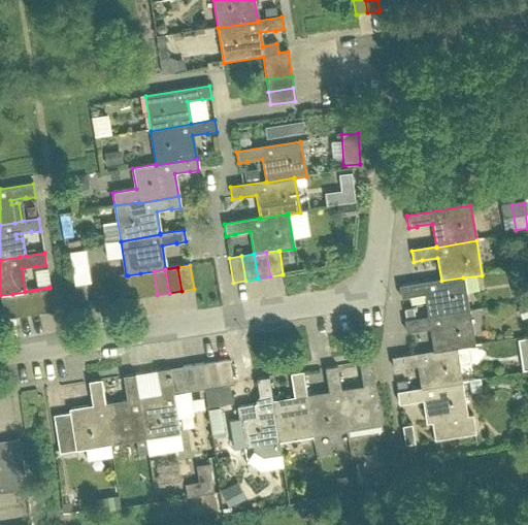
[(144,297),(157,295),(154,271),(140,273),(144,297)]
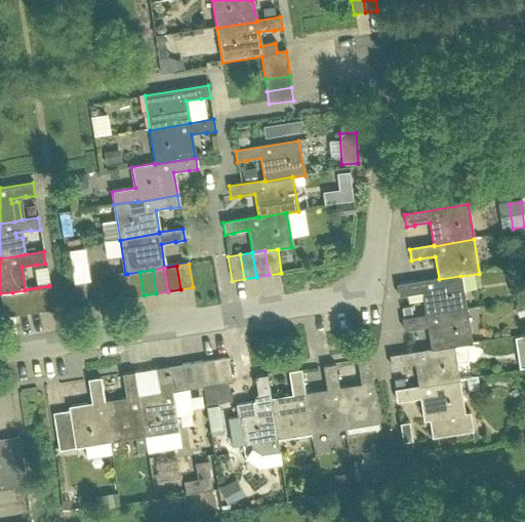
[(131,297),(144,295),(139,272),(127,274),(131,297)]
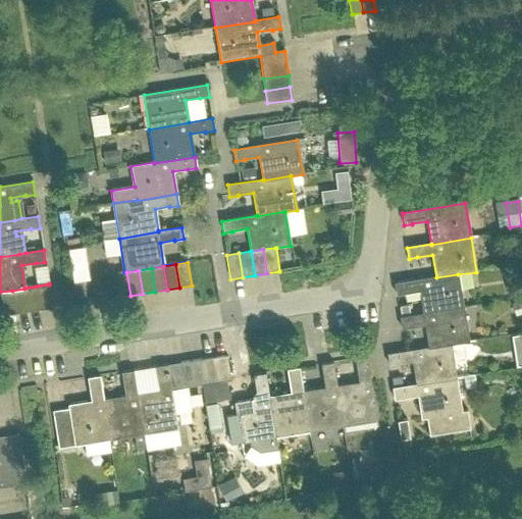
[(464,308),(458,274),(436,277),(395,283),(397,296),(405,295),(405,294),(420,292),(423,314),(464,308)]
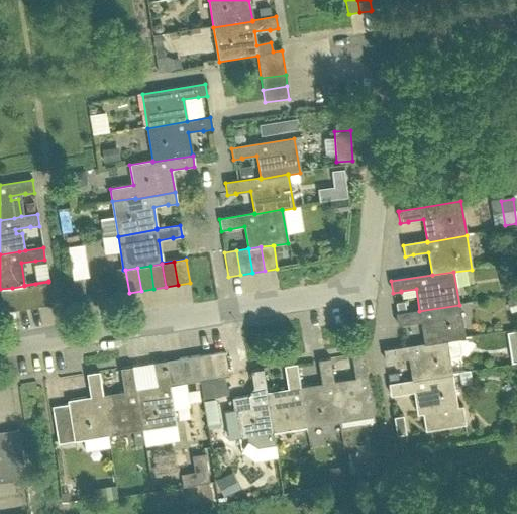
[(84,294),(81,278),(73,280),(76,296),(84,294)]
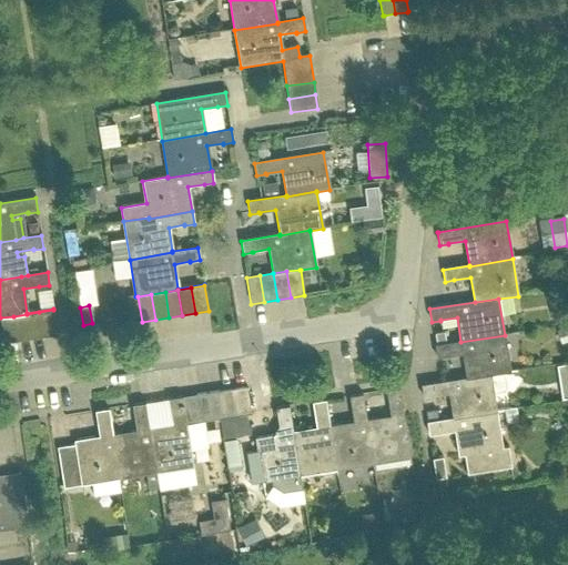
[(18,342),(31,340),(27,314),(13,316),(18,342)]
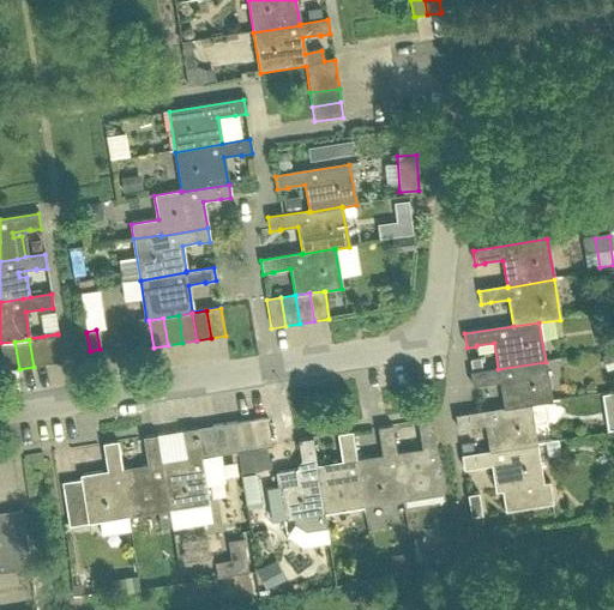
[(0,344),(5,372),(19,369),(14,342),(0,343),(0,344)]
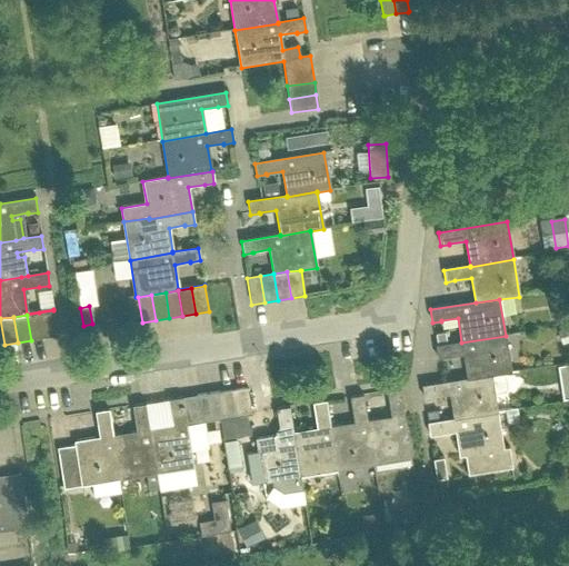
[(491,377),(505,375),(508,375),(511,374),(506,336),(461,343),(436,347),(438,359),(448,358),(447,358),(463,355),(467,379),(468,380),(491,376),(491,377)]
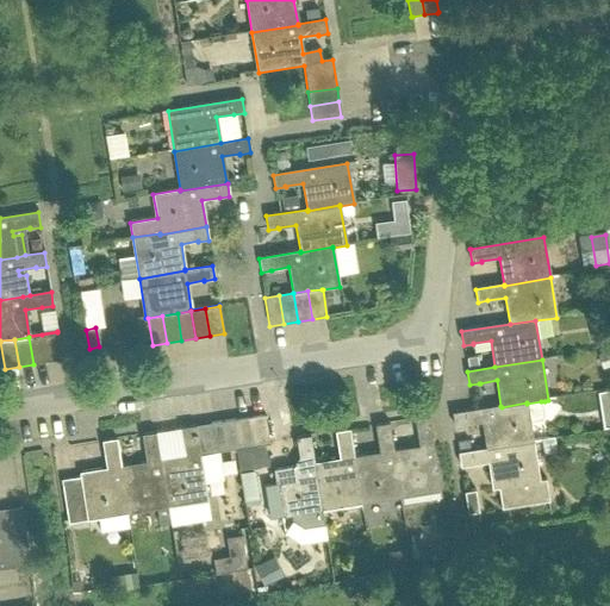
[(465,426),(481,423),(486,449),(486,450),(533,442),(530,426),(543,424),(547,419),(545,401),(541,401),(527,404),(527,403),(502,407),(500,406),(452,414),(454,429),(465,426)]
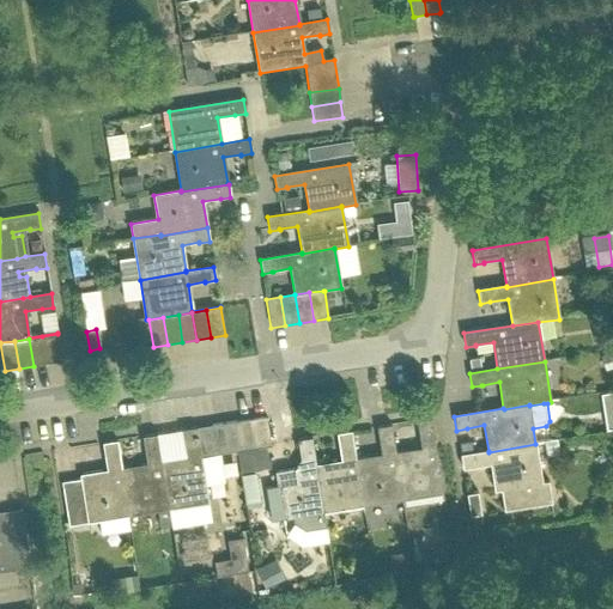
[(255,449),(266,448),(271,446),(266,418),(252,420),(255,449)]
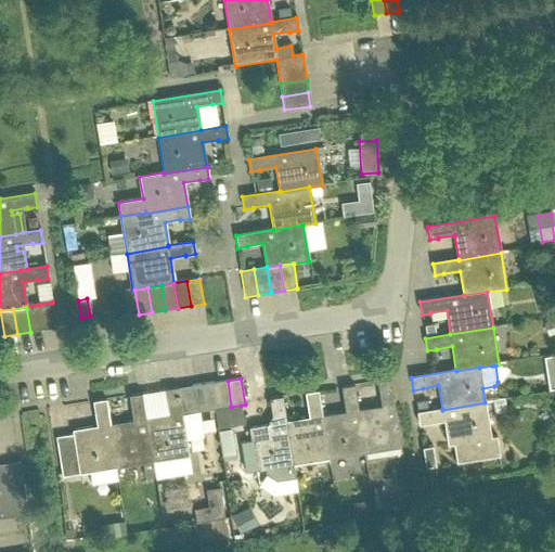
[(219,409),(231,407),(228,381),(215,383),(219,409)]
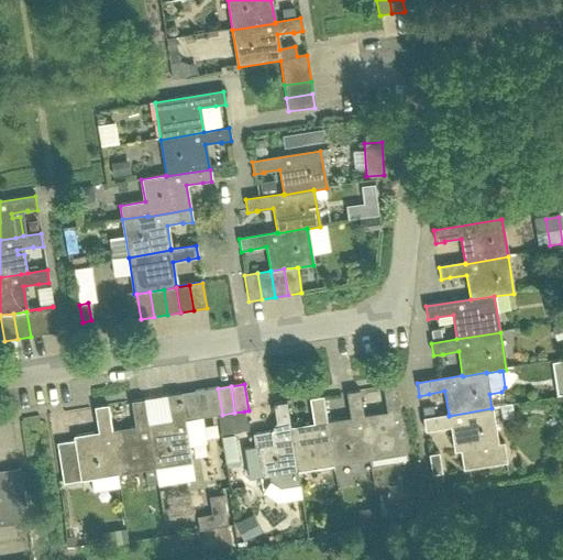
[(362,417),(370,460),(407,453),(400,413),(396,386),(383,387),(384,397),(387,414),(363,417),(362,417)]
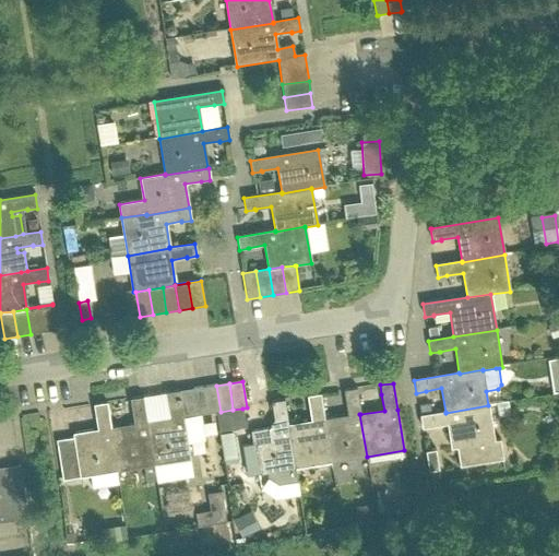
[(216,412),(221,412),(216,386),(204,388),(209,414),(216,412)]
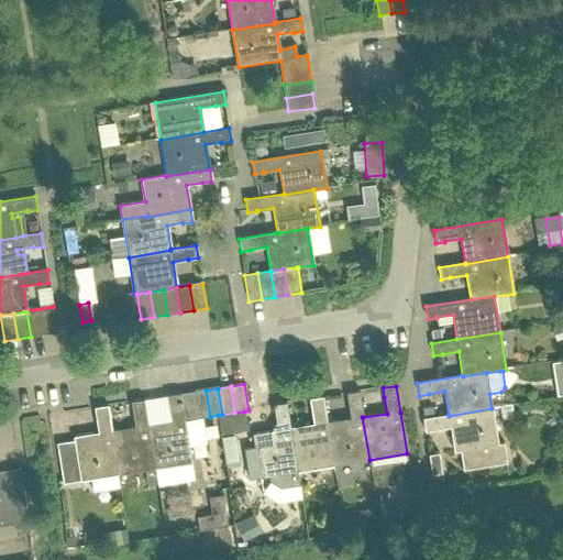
[(197,418),(210,417),(206,391),(192,393),(197,418)]
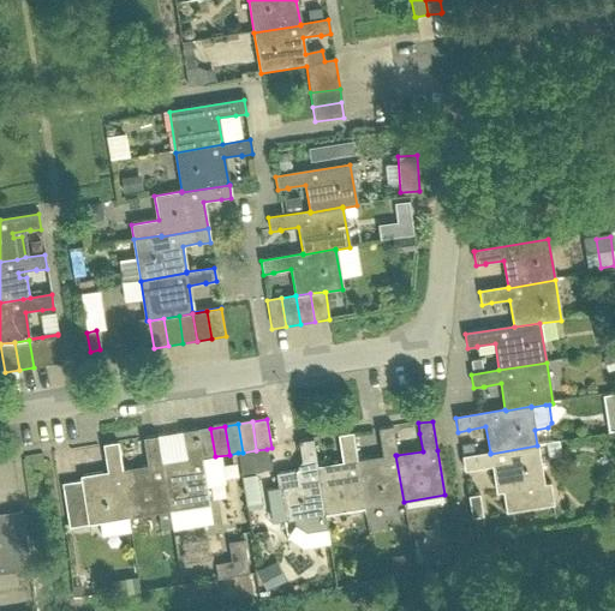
[(395,455),(396,455),(392,427),(378,430),(380,439),(383,457),(357,461),(356,462),(363,508),(404,502),(395,455)]
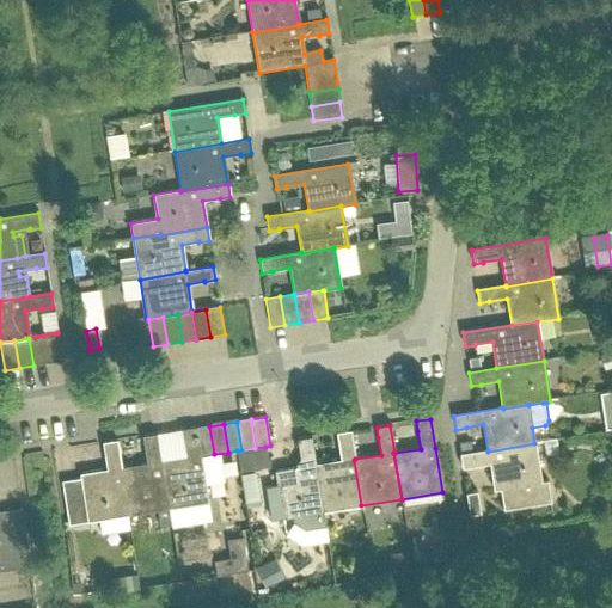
[(201,456),(214,454),(209,427),(182,431),(184,441),(188,459),(161,464),(160,464),(167,509),(169,509),(208,503),(201,456)]
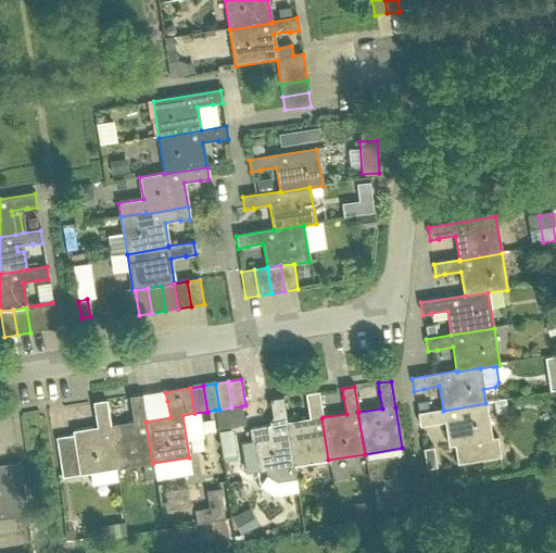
[(321,418),(323,417),(318,392),(305,394),(307,404),(310,419),(287,424),(286,424),(292,466),(328,460),(321,418)]
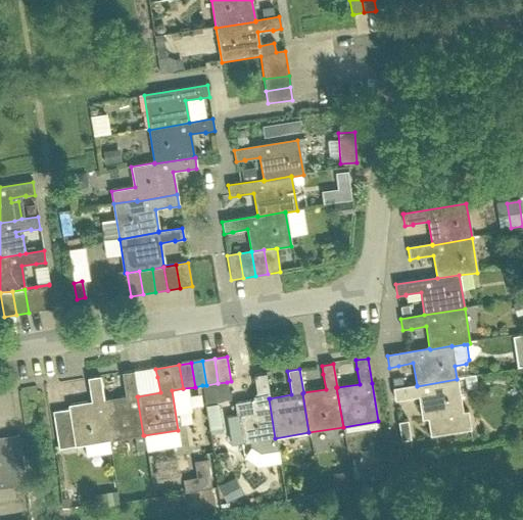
[(137,396),(138,396),(134,372),(122,374),(123,383),(124,383),(126,397),(103,402),(109,441),(134,437),(137,452),(146,450),(144,435),(143,435),(137,396)]
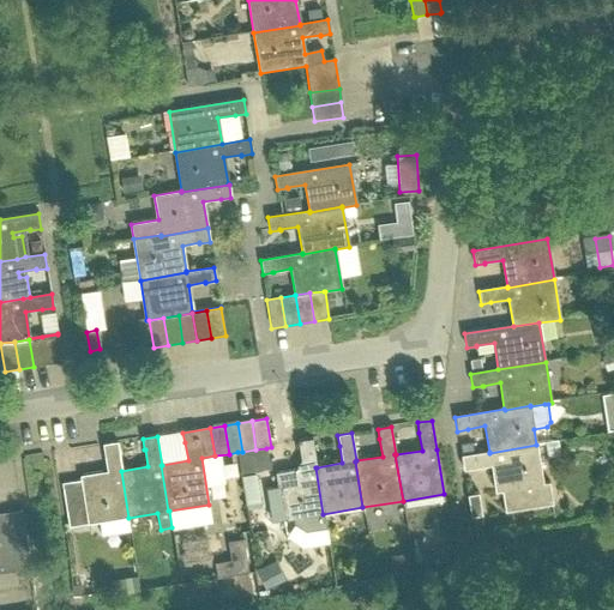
[(278,488),(266,490),(271,523),(295,519),(296,523),(300,527),(305,531),(325,527),(323,514),(315,467),(317,467),(312,440),(312,439),(298,441),(298,442),(300,452),(302,470),(276,473),(278,488)]
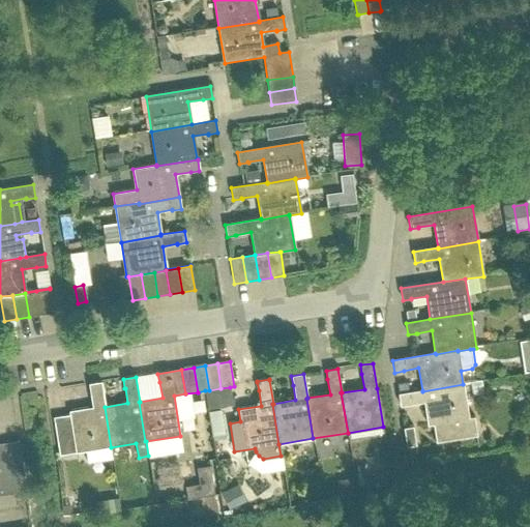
[(105,407),(101,382),(89,384),(90,393),(91,393),(93,409),(69,412),(70,416),(53,418),(59,456),(76,454),(76,452),(111,447),(105,407)]
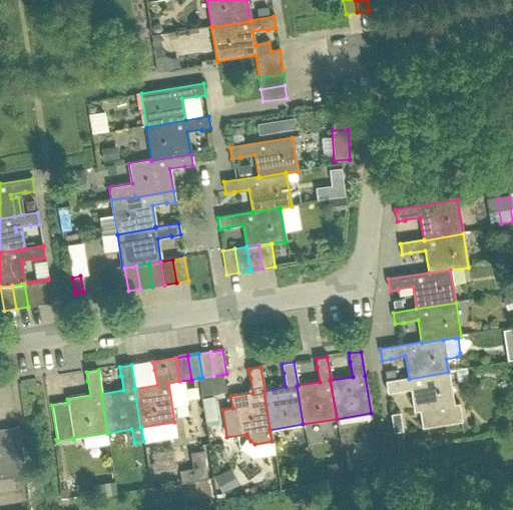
[(386,382),(396,380),(394,372),(385,373),(386,382)]
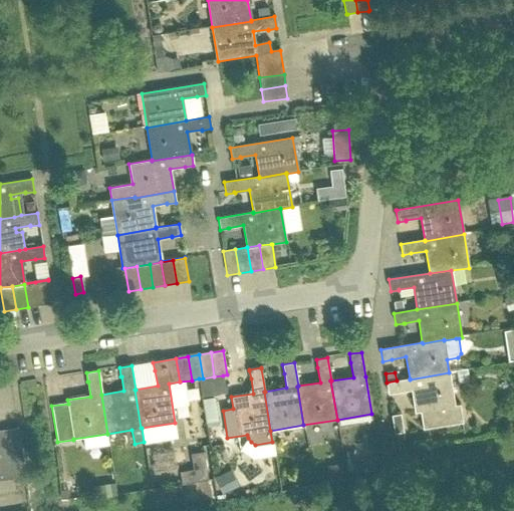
[(410,379),(410,378),(387,382),(389,395),(397,393),(412,390),(415,413),(420,412),(423,430),(463,424),(460,406),(454,406),(449,372),(410,379)]
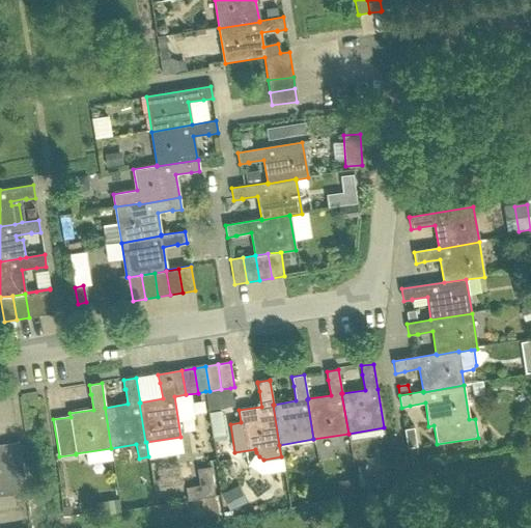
[(230,388),(221,389),(210,391),(205,391),(208,410),(232,406),(230,388)]
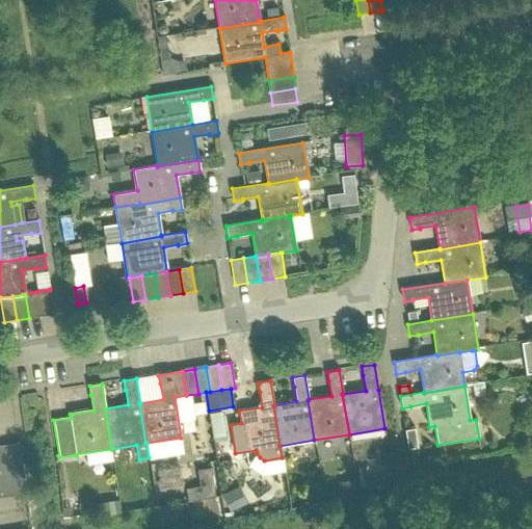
[(224,426),(212,428),(214,440),(225,438),(224,426)]
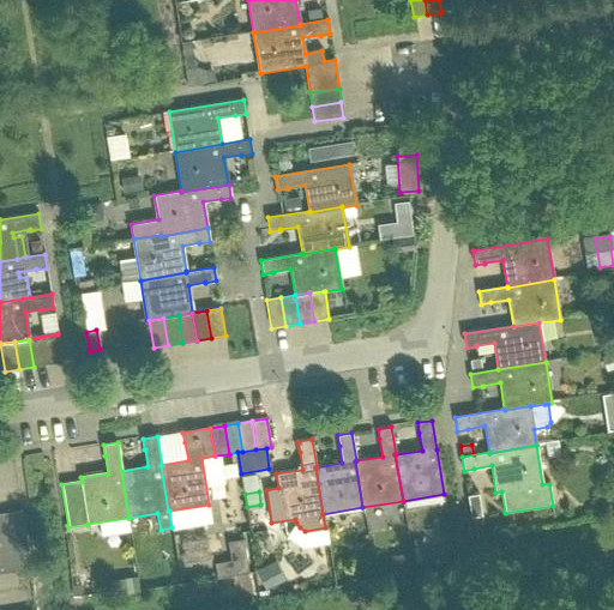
[(471,518),(481,517),(477,495),(468,496),(471,518)]
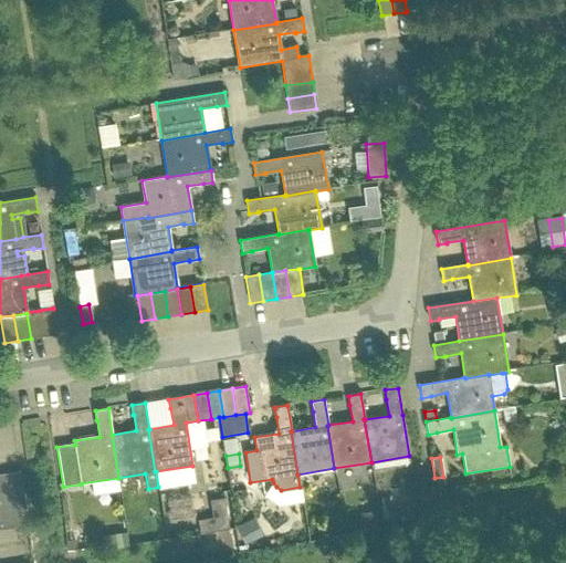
[(11,501),(23,499),(19,472),(7,475),(11,501)]
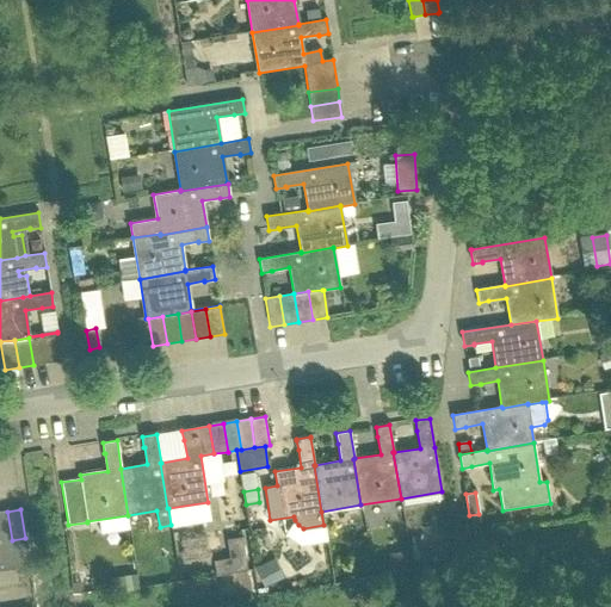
[(0,542),(12,540),(7,512),(0,512),(0,542)]
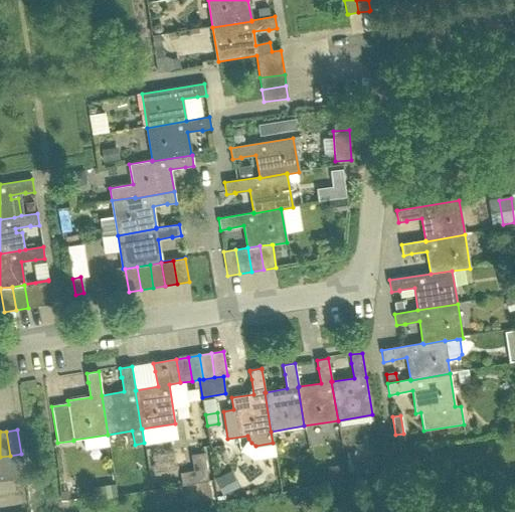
[(10,456),(14,480),(25,478),(21,454),(10,456)]
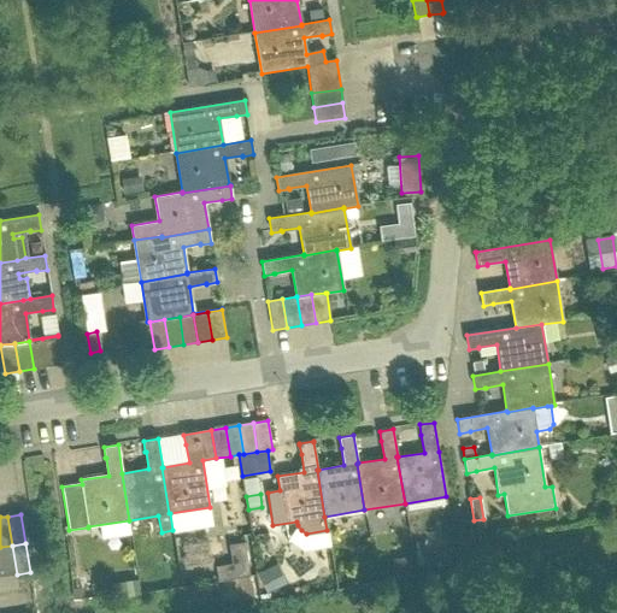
[(0,552),(4,577),(17,575),(12,546),(0,547),(0,552)]
